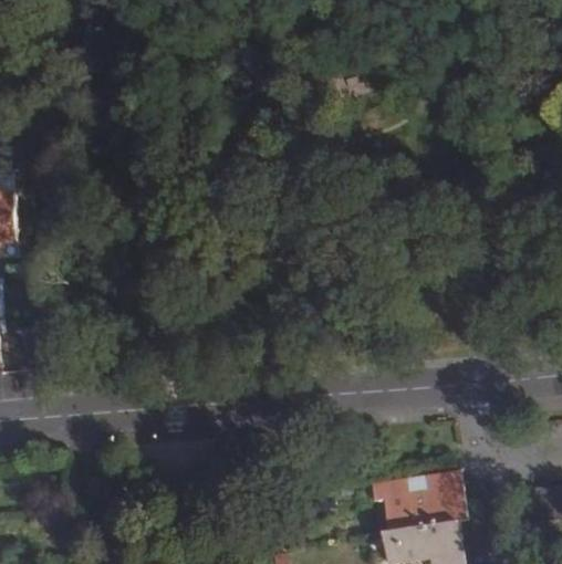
[(12,191),(0,192),(0,240),(14,240),(12,191)]
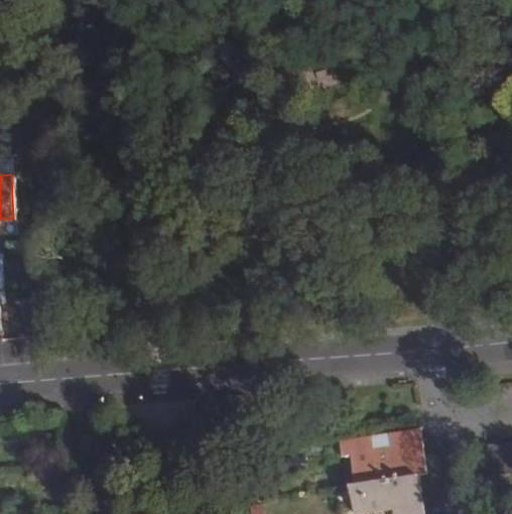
[(419,438),(417,426),(387,432),(389,445),(372,448),(370,434),(339,439),(341,455),(350,454),(355,484),(416,473),(424,472),(419,438)]
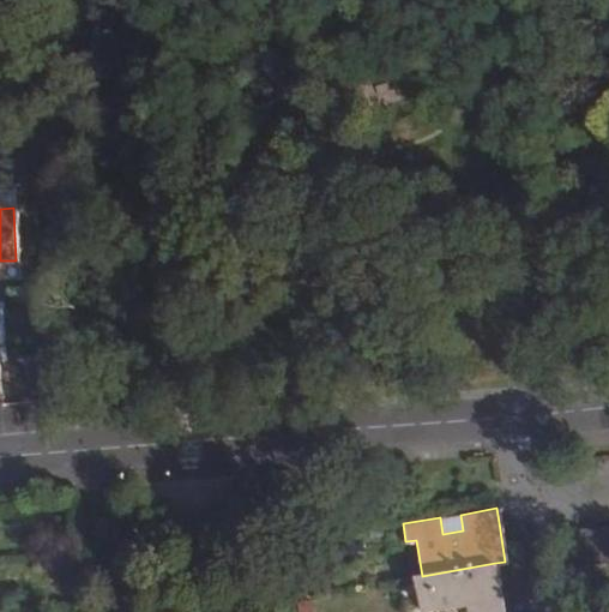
[(463,531),(460,515),(440,517),(442,534),(463,531)]
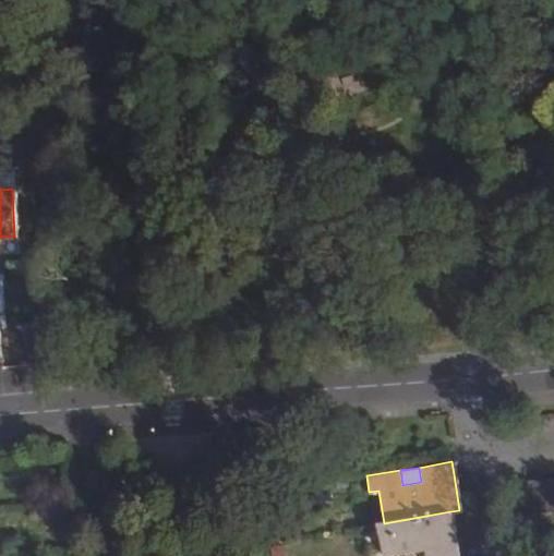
[(526,512),(553,508),(553,475),(522,480),(524,493),(526,512)]
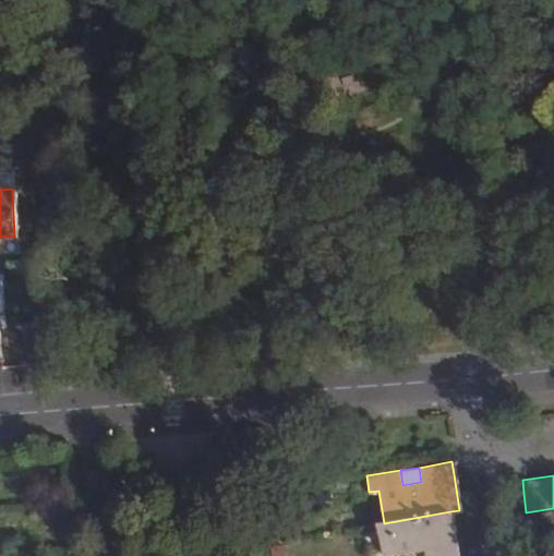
[(457,555),(450,511),(384,523),(377,523),(382,555),(423,548),(423,555),(457,555)]
